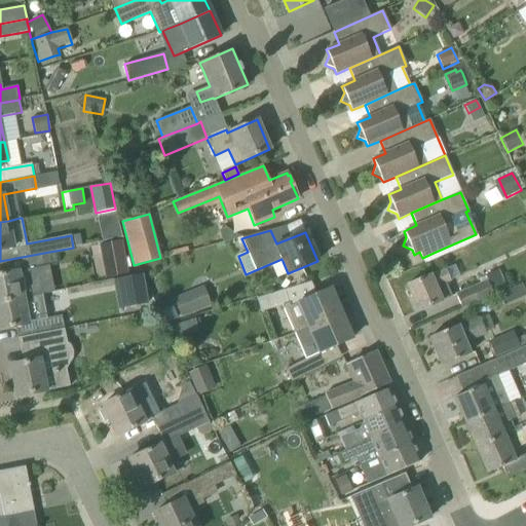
[(104,280),(126,276),(119,242),(98,247),(104,280)]
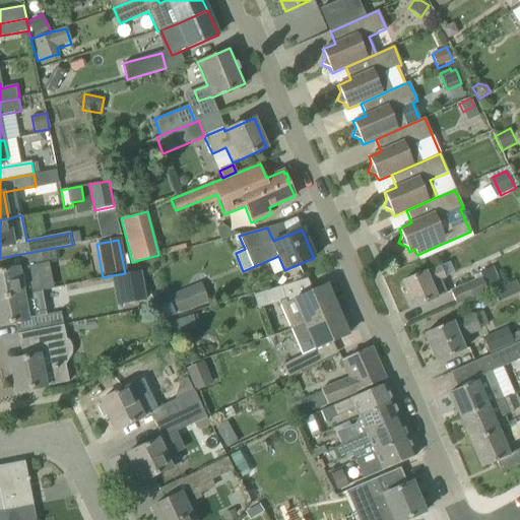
[(0,258),(0,269),(0,271),(0,299),(40,291),(35,265),(51,262),(49,249),(0,258)]
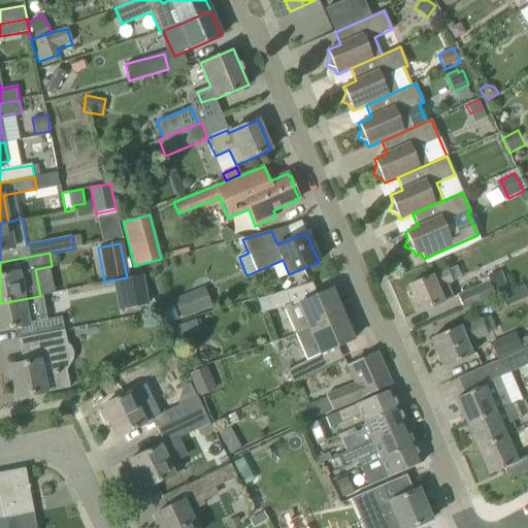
[(431,277),(431,276),(408,287),(420,312),(453,298),(448,284),(452,283),(447,270),(431,277)]
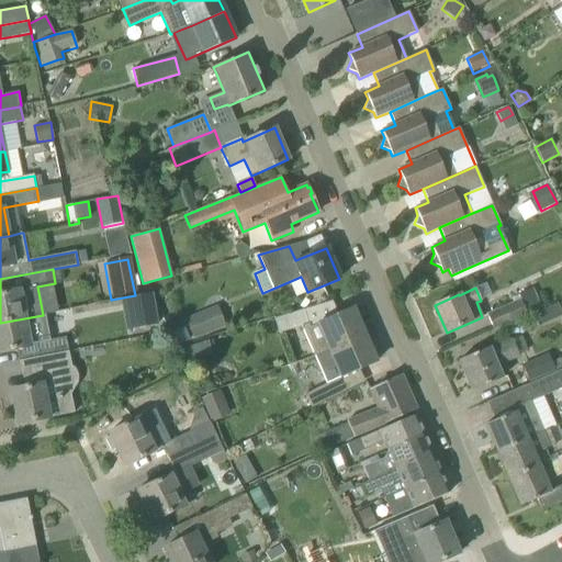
[(523,316),(542,307),(534,289),(512,299),(514,302),(486,314),(494,330),(515,321),(515,319),(523,316)]
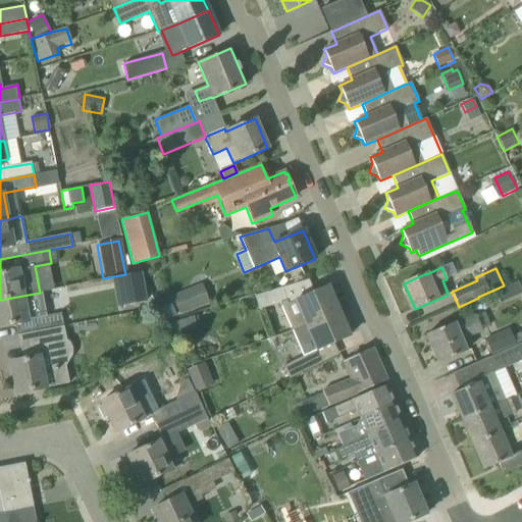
[(118,307),(147,301),(141,272),(112,278),(118,307)]
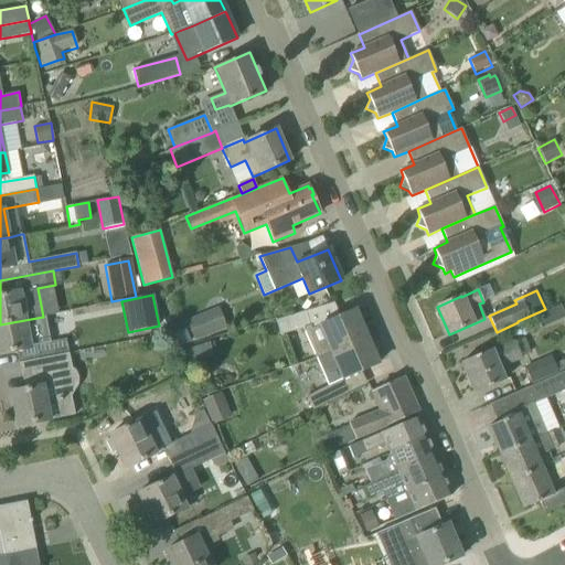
[(322,355),(365,337),(354,310),(340,317),(333,302),(276,320),(280,334),(302,328),(316,358),(322,355)]
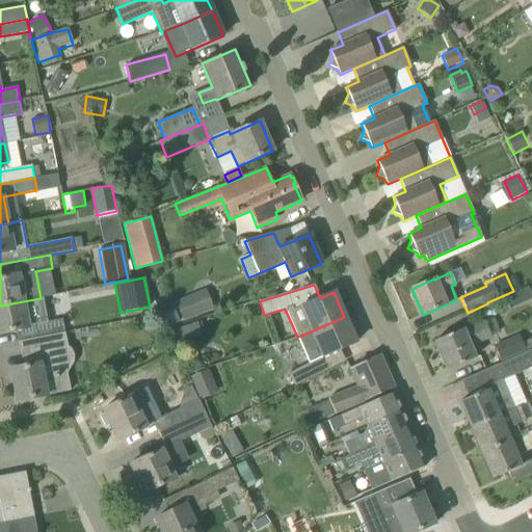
[(184,321),(202,314),(213,309),(205,289),(176,301),(184,321)]
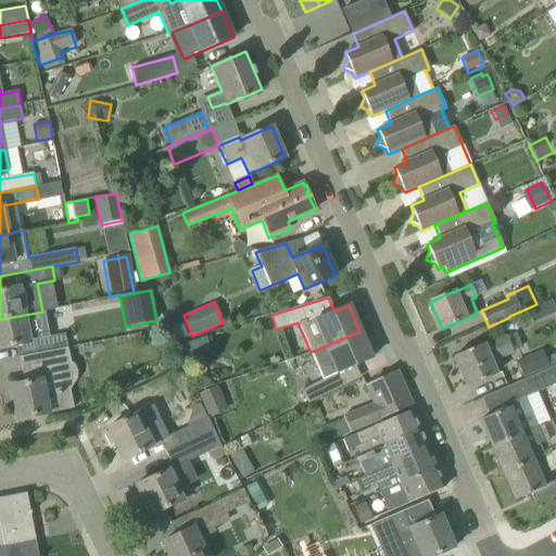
[(36,341),(38,353),(38,354),(67,348),(65,333),(48,337),(42,312),(0,319),(0,348),(29,343),(29,342),(36,341)]
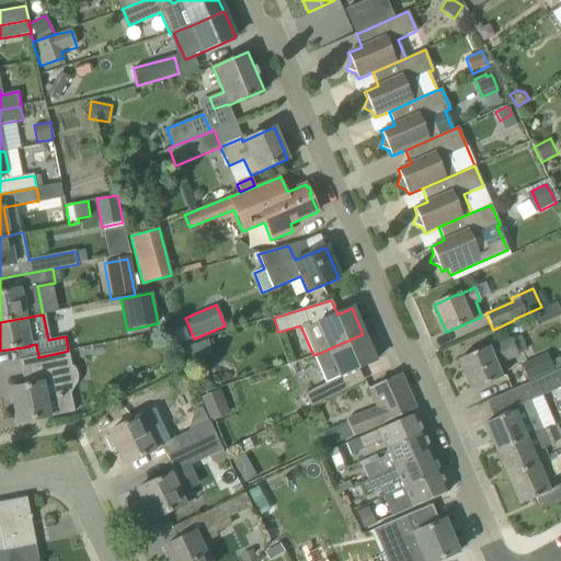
[(320,353),(313,355),(325,384),(304,392),(310,408),(339,393),(332,380),(375,362),(363,334),(320,353)]
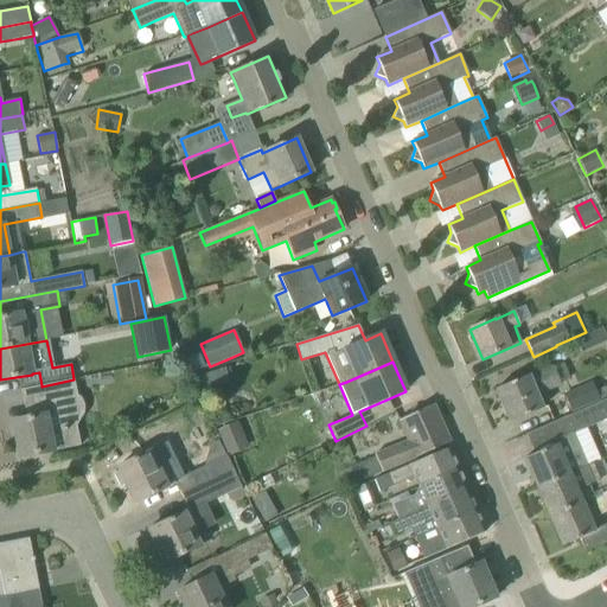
[(536,395),(560,385),(569,381),(562,364),(560,365),(560,364),(547,370),(528,377),(528,376),(494,389),(509,422),(542,408),(536,395)]
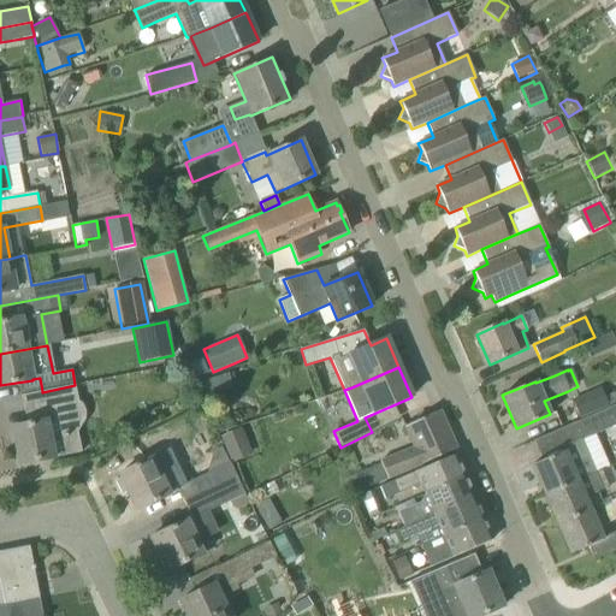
[(213,378),(199,381),(203,397),(218,392),(213,378)]
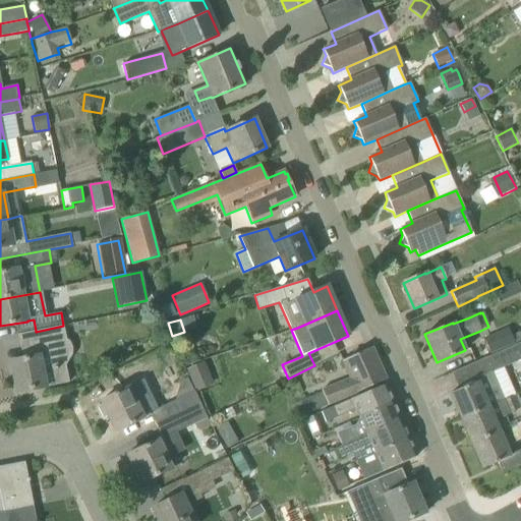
[(16,393),(46,388),(69,383),(65,365),(60,340),(65,339),(63,326),(36,332),(36,331),(18,335),(20,346),(19,346),(22,359),(10,362),(16,393)]
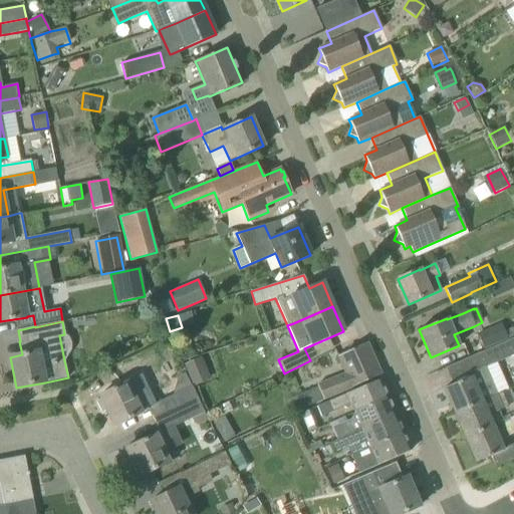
[(484,350),(509,339),(503,325),(478,336),(484,350)]
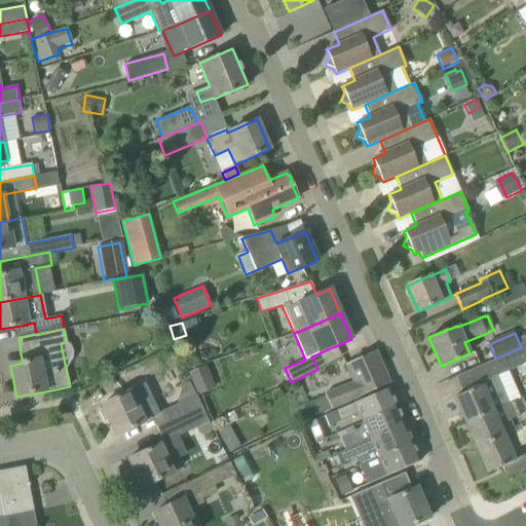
[(509,405),(509,404),(503,391),(497,376),(525,363),(525,345),(521,347),(495,359),(495,360),(478,367),(485,383),(454,397),(465,422),(509,405)]
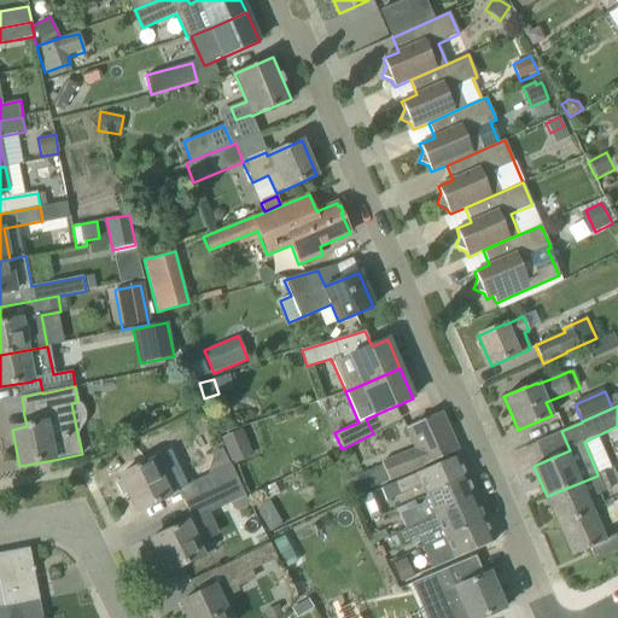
[(389,479),(389,481),(425,465),(455,453),(458,450),(441,412),(436,414),(406,427),(415,450),(383,465),(359,474),(365,490),(389,479)]
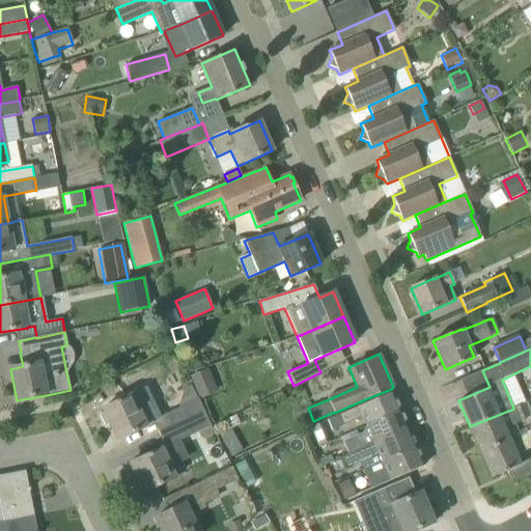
[(200,396),(219,388),(210,366),(191,374),(200,396)]
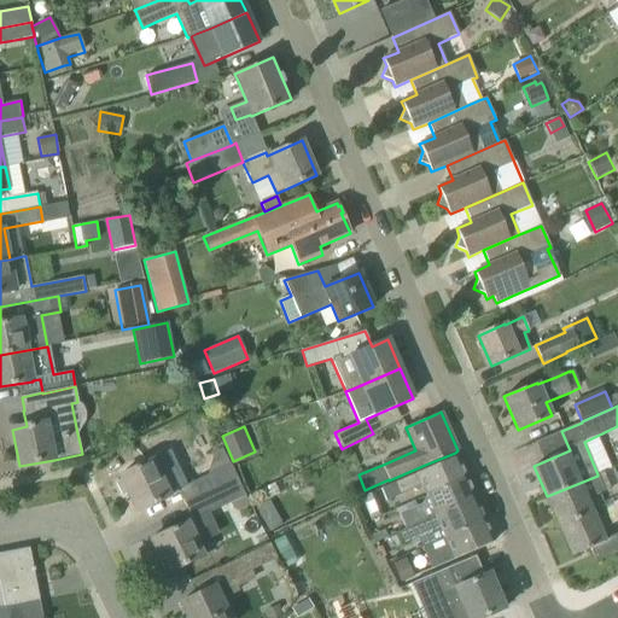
[(423,485),(427,495),(466,479),(456,456),(396,483),(395,482),(380,488),(386,501),(401,495),(423,485)]
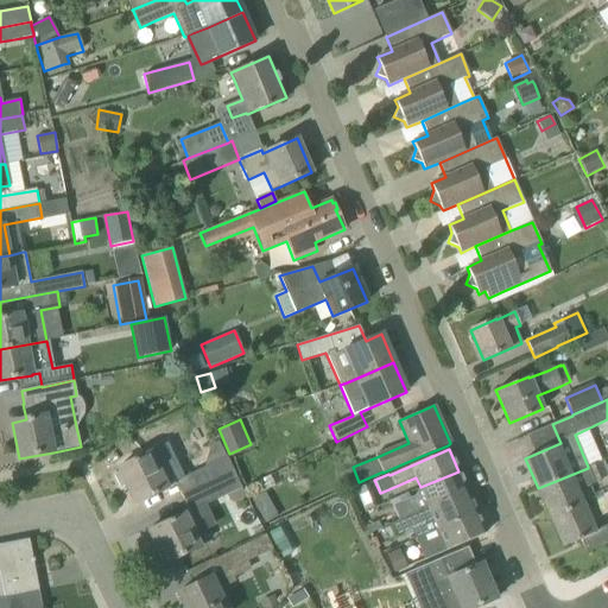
[(166,486),(175,482),(182,496),(233,470),(226,457),(183,477),(176,464),(159,473),(150,453),(118,468),(119,472),(114,476),(120,487),(126,486),(134,504),(166,488),(166,486)]
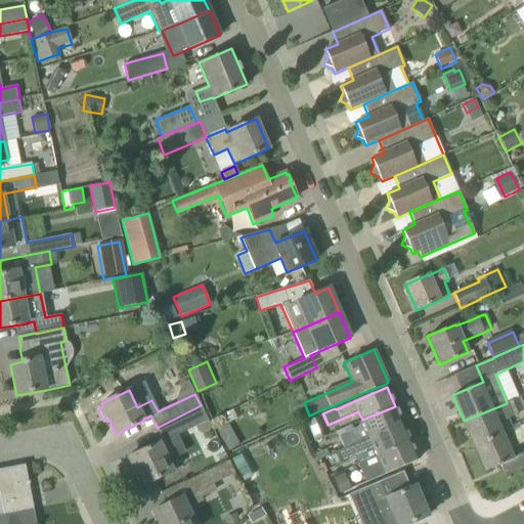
[(501,434),(496,423),(523,410),(518,398),(507,402),(507,403),(464,421),(475,446),(501,434)]
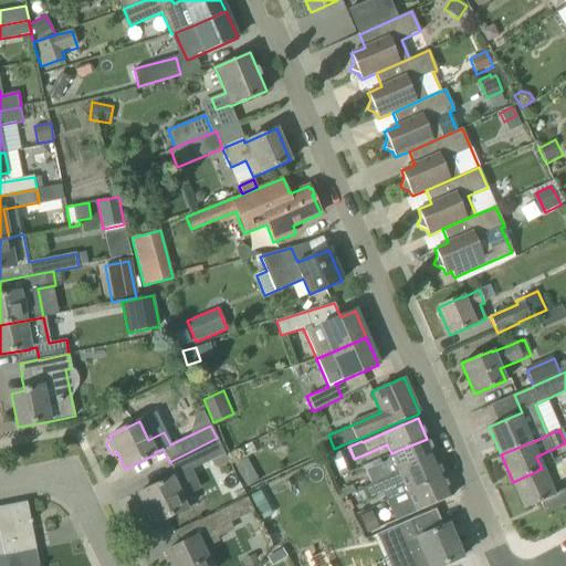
[(176,475),(171,478),(137,494),(153,525),(186,510),(178,493),(205,480),(199,468),(211,462),(213,467),(219,468),(229,463),(217,438),(169,462),(176,475)]
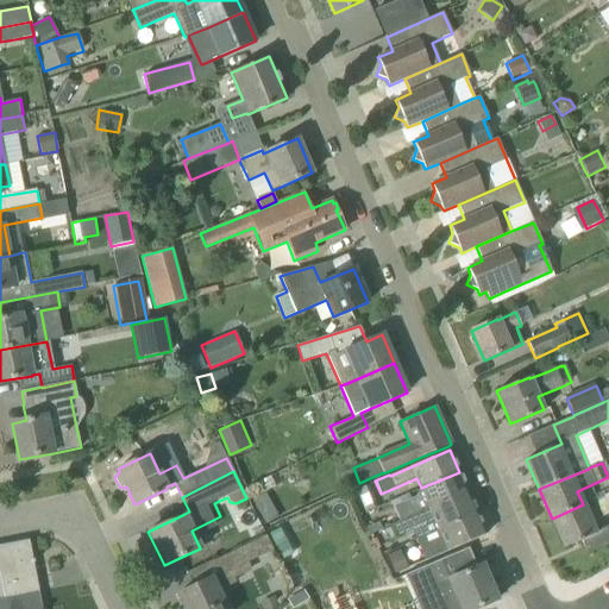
[(394,507),(395,509),(400,520),(391,523),(393,525),(469,493),(459,472),(421,488),(414,498),(394,507)]
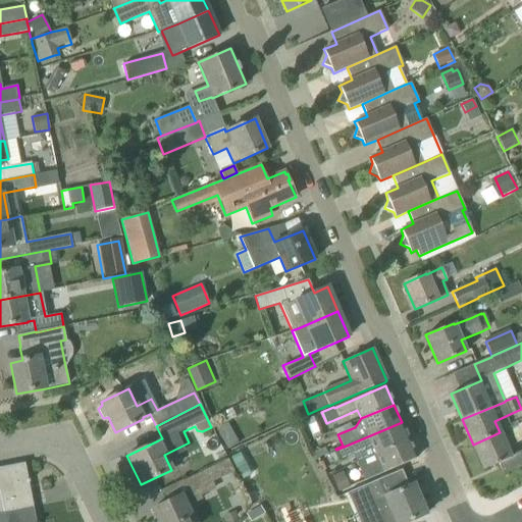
[(336,450),(336,451),(341,460),(355,455),(357,462),(409,439),(402,422),(336,450)]
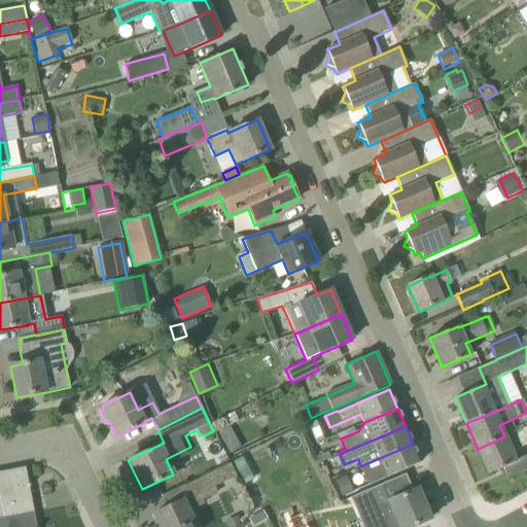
[(526,454),(515,460),(504,436),(478,449),(488,473),(502,467),(507,479),(526,470),(526,454)]
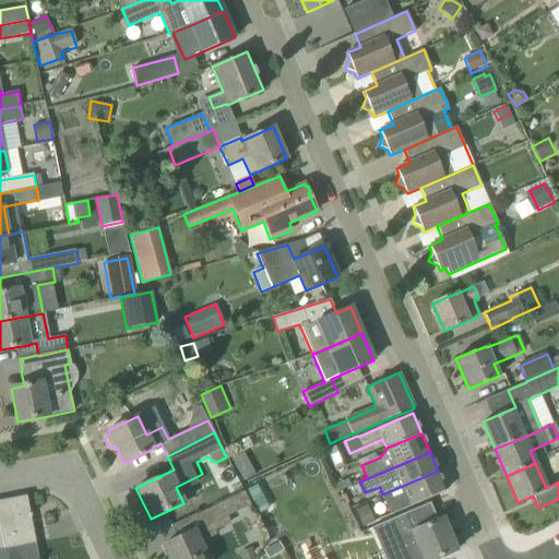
[(250,478),(245,468),(237,473),(242,483),(250,478)]
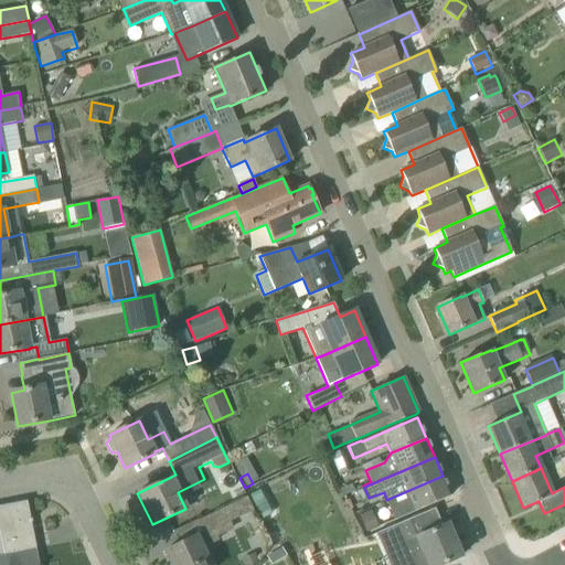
[(443,476),(386,500),(395,520),(451,496),(443,476)]
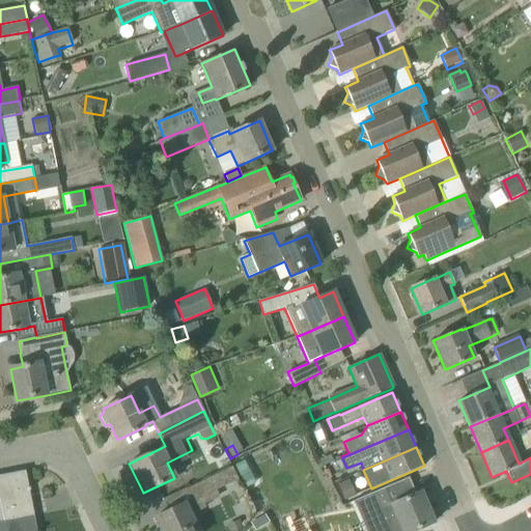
[(331,454),(319,459),(323,466),(334,460),(331,454)]
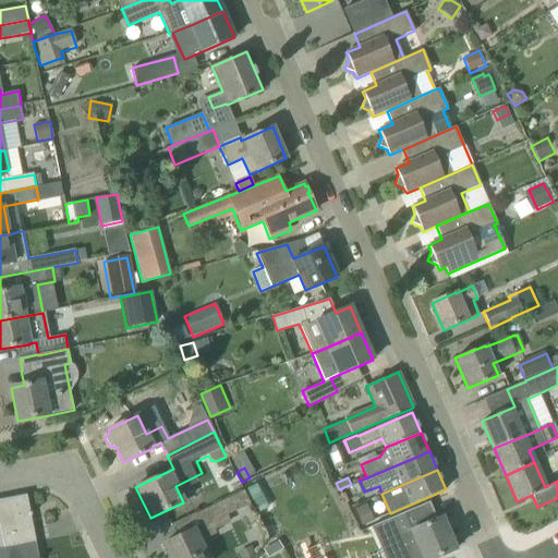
[(201,525),(177,537),(164,544),(169,557),(206,557),(203,549),(199,542),(216,534),(214,531),(210,523),(227,516),(251,504),(244,490),(195,514),(201,525)]
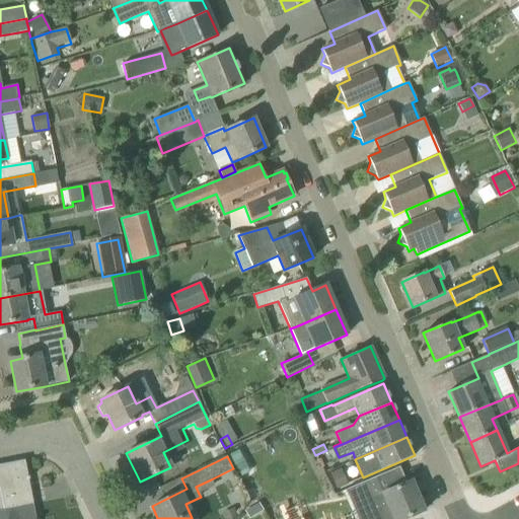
[(32,504),(24,460),(0,464),(0,490),(4,510),(32,504)]
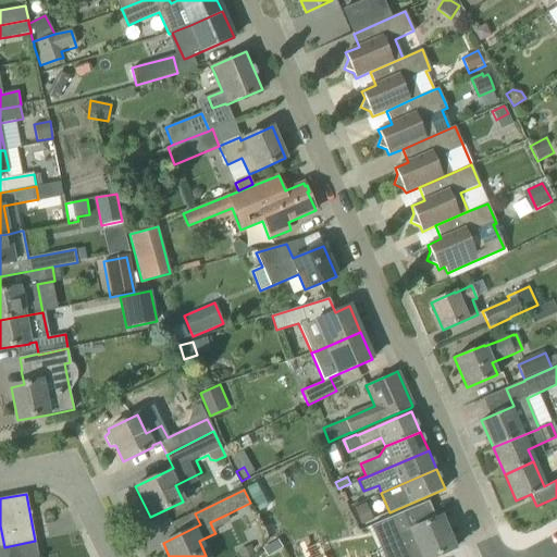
[(374,521),(366,504),(355,509),(363,527),(374,521)]
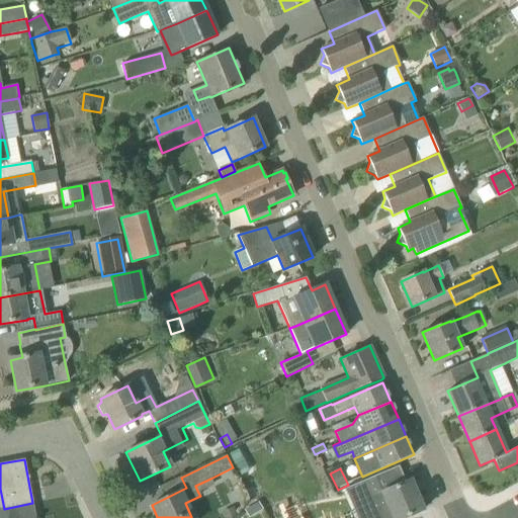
[(386,508),(391,517),(405,517),(423,511),(410,481),(391,489),(380,493),(374,478),(352,487),(365,517),(386,508)]
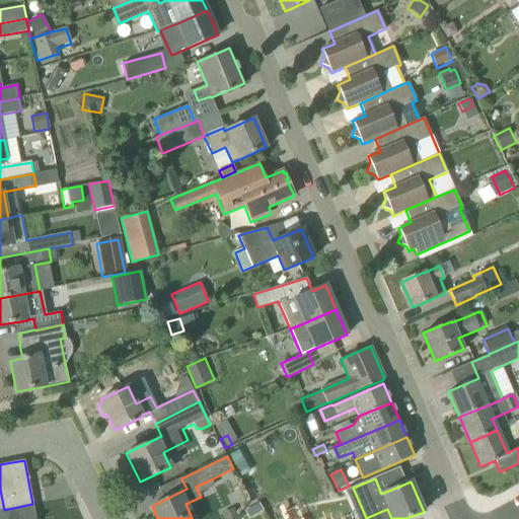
[(0,518),(35,518),(32,504),(4,510),(0,511),(0,518)]
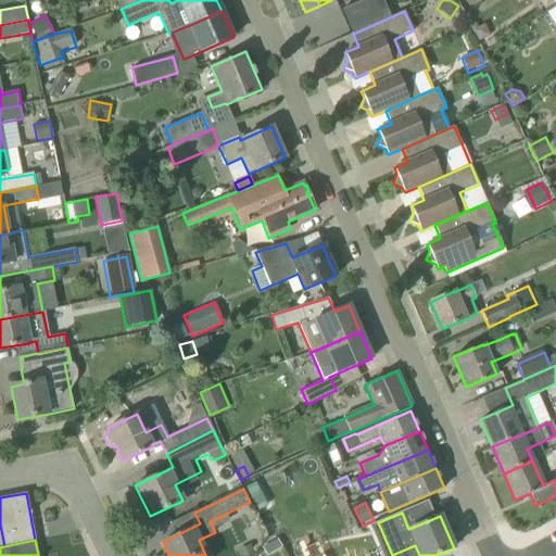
[(239,550),(241,555),(249,555),(254,554),(251,544),(239,550)]
